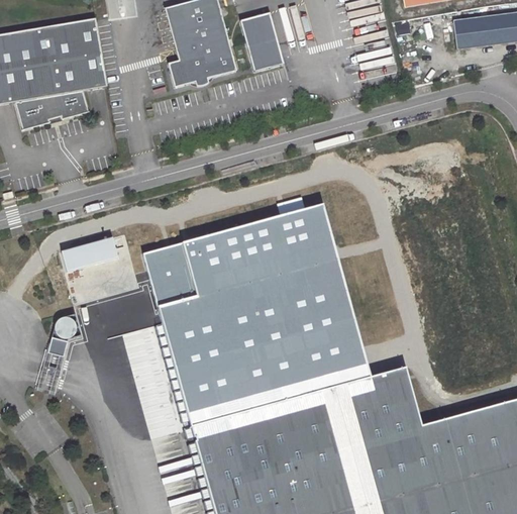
[(184,0),(166,5),(180,58),(169,61),(176,84),(196,79),(198,83),(200,83),(204,83),(207,81),(210,80),(209,75),(237,67),(219,0),(184,0)]
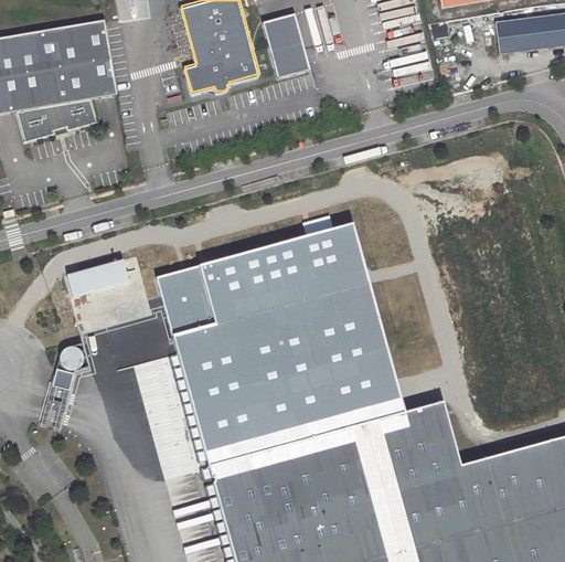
[(296,10),(264,19),(279,74),(311,65),(296,10)]
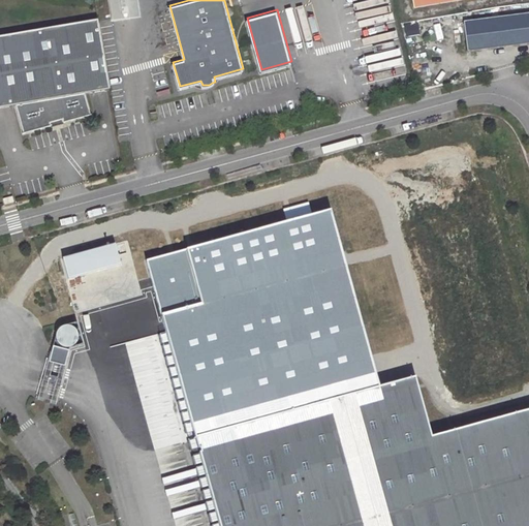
[(528,10),(463,19),(466,49),(528,41),(528,10)]
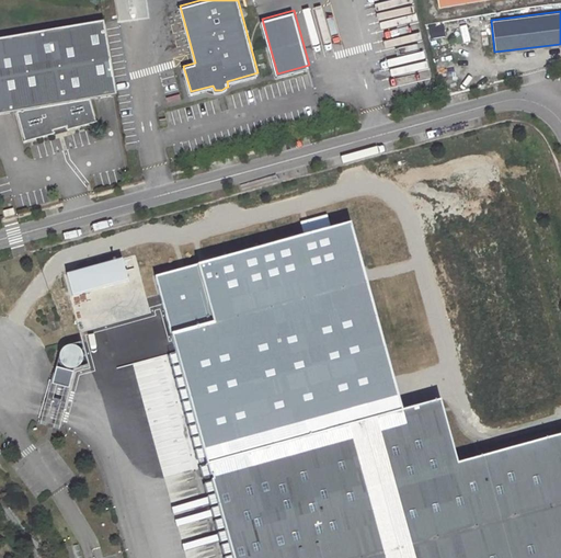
[(104,19),(0,36),(0,113),(16,110),(24,140),(56,132),(55,128),(68,124),(69,127),(98,120),(92,98),(118,93),(104,19)]
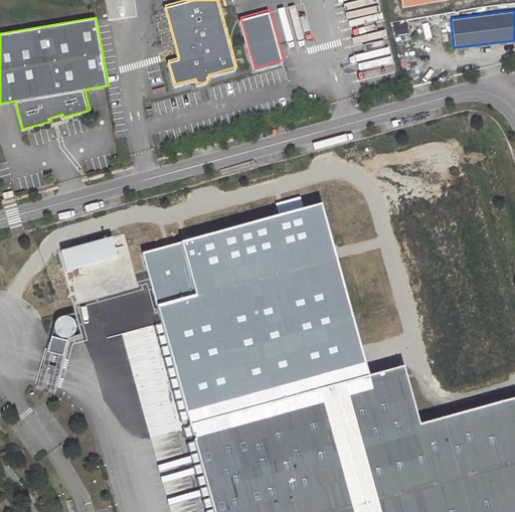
[(57,316),(55,320),(48,349),(61,353),(66,335),(68,335),(71,333),(79,331),(73,312),(61,314),(57,316)]
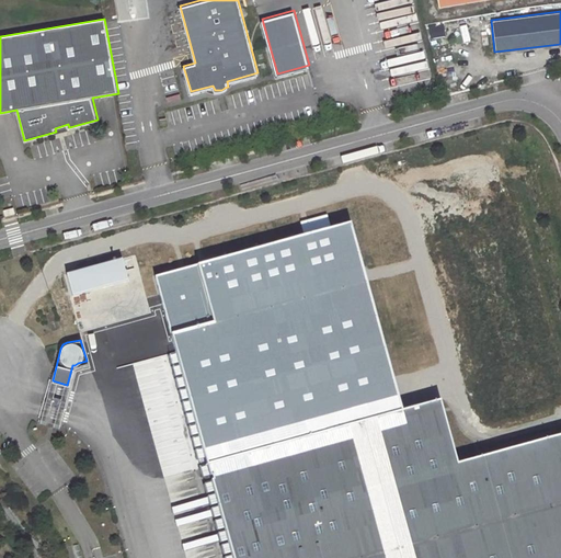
[(64,397),(49,394),(47,402),(61,406),(64,397)]
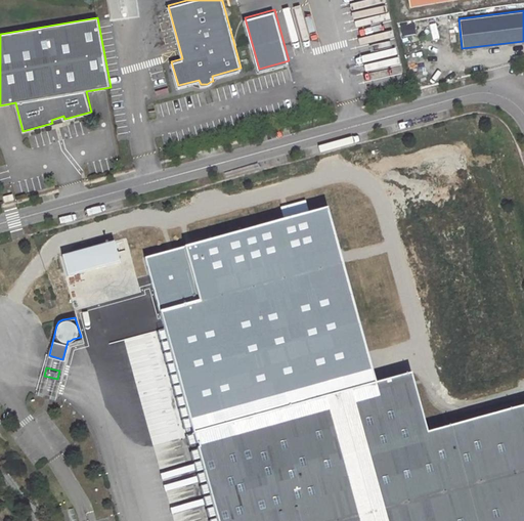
[(523,520),(523,405),(427,433),(410,374),(192,434),(216,520),(523,520)]
